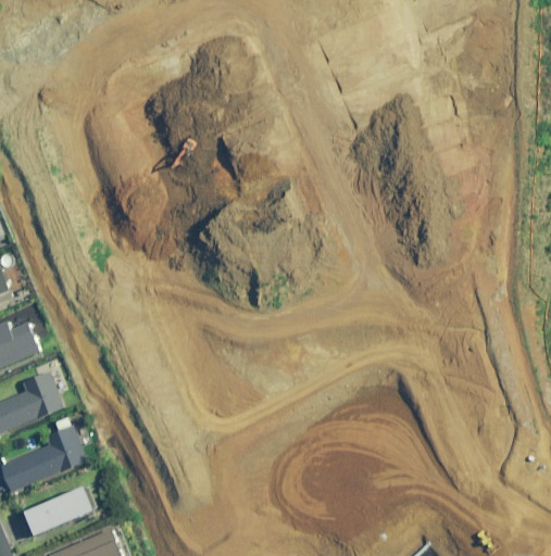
[(0,308),(14,303),(0,269),(0,308)]
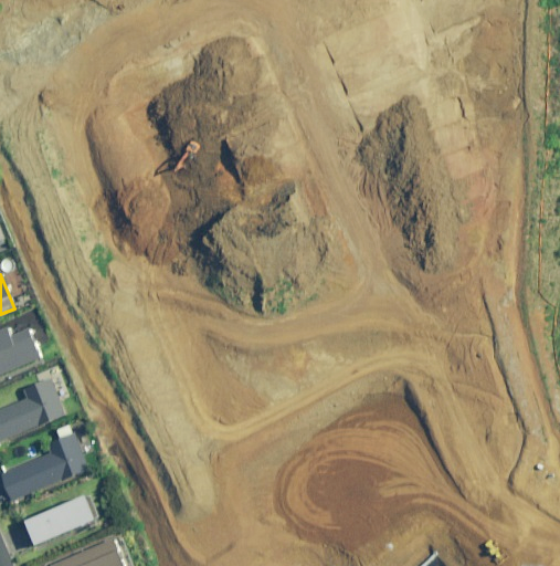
[(9,336),(4,327),(0,328),(0,375),(39,359),(25,328),(9,336)]
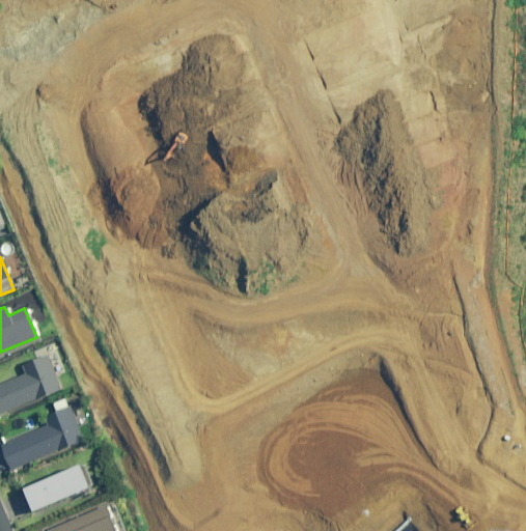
[(0,413),(59,390),(46,358),(45,356),(21,365),(25,373),(0,383),(0,413)]
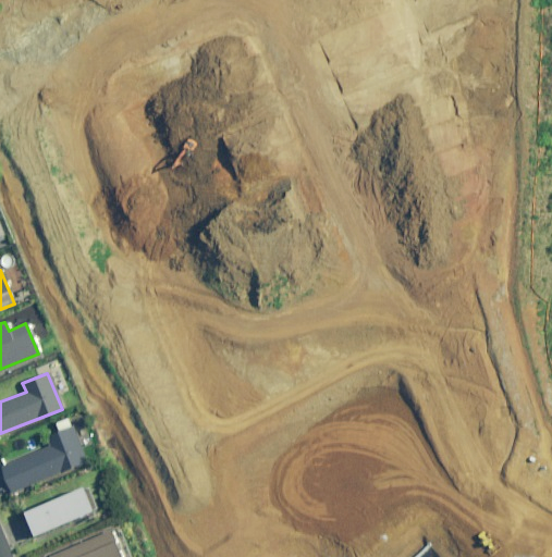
[(85,462),(70,426),(44,437),(48,446),(0,467),(0,469),(10,493),(85,462)]
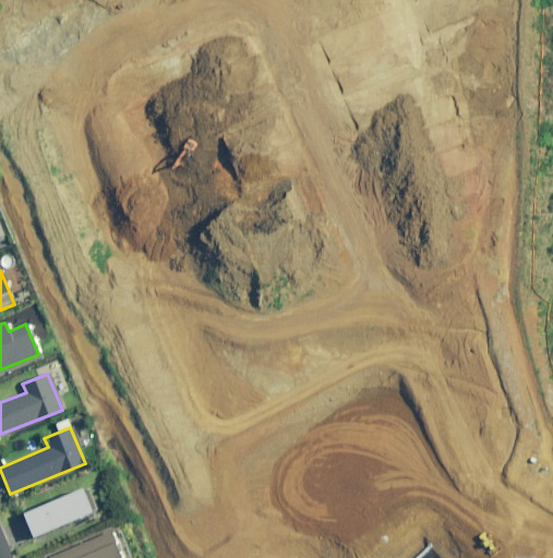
[(93,512),(83,488),(24,513),(35,537),(93,512)]
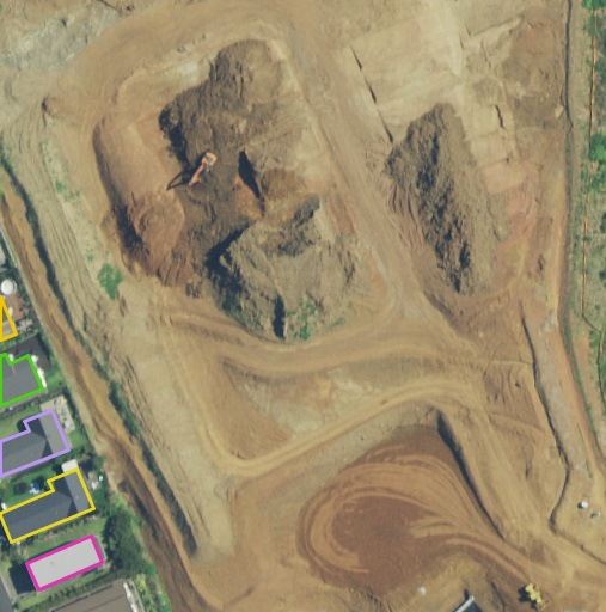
[(132,611),(120,583),(51,611),(132,611)]
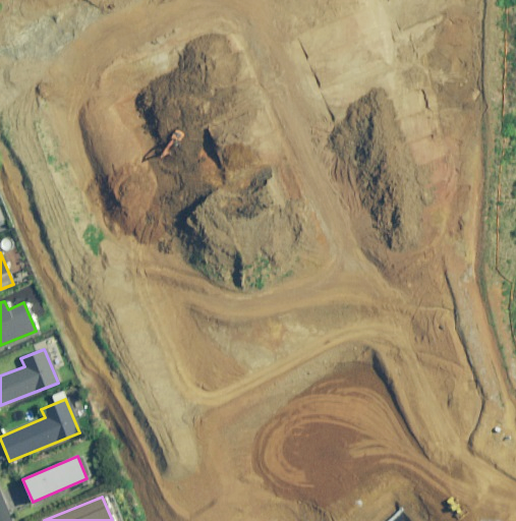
All buildings are outlined.
